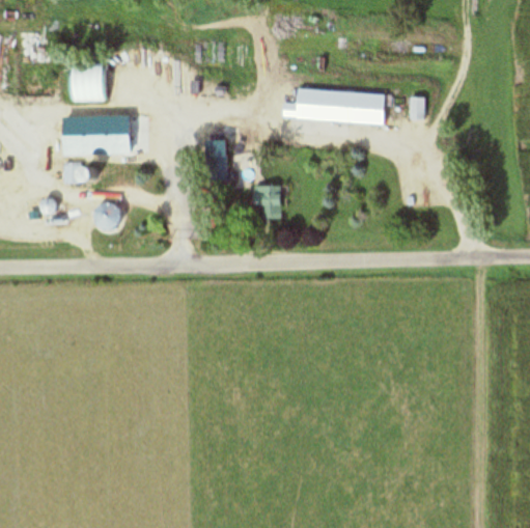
[(105,61),(71,61),(71,100),(105,100),(105,61)]
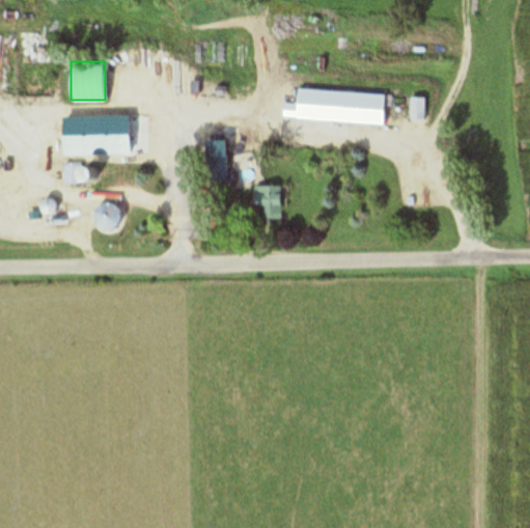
[(384,93),(296,88),(295,118),(383,123),(384,93)]
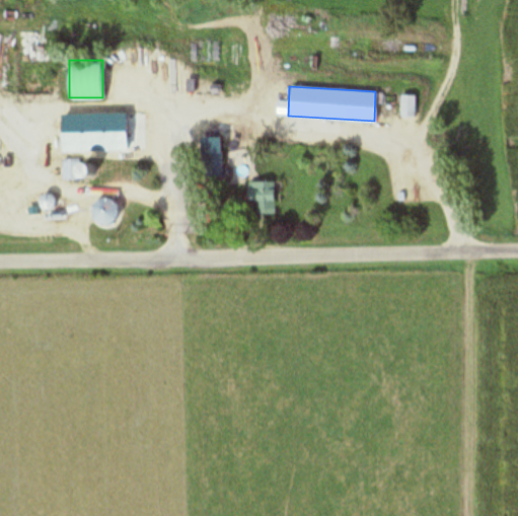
[(238,123),(211,123),(211,139),(238,139),(238,123)]
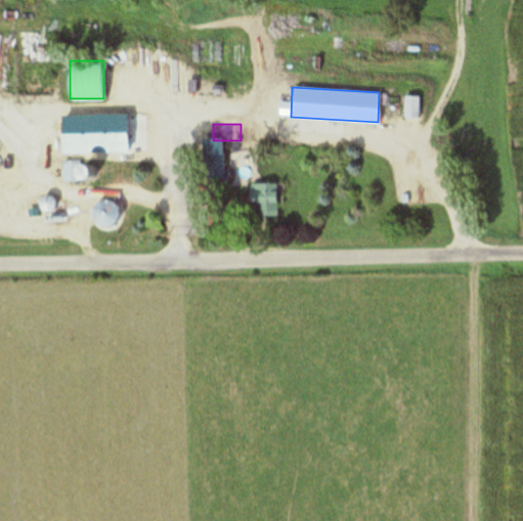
[(153,159),(151,132),(53,133),(53,160),(153,159)]
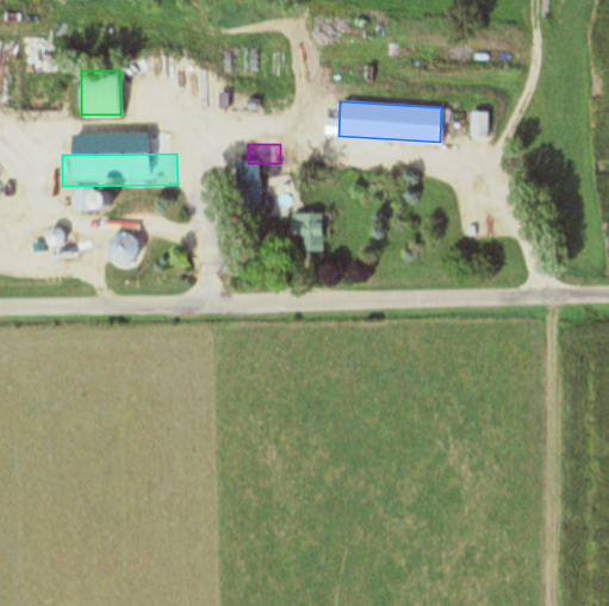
[(261,208),(261,176),(238,176),(238,208),(261,208)]
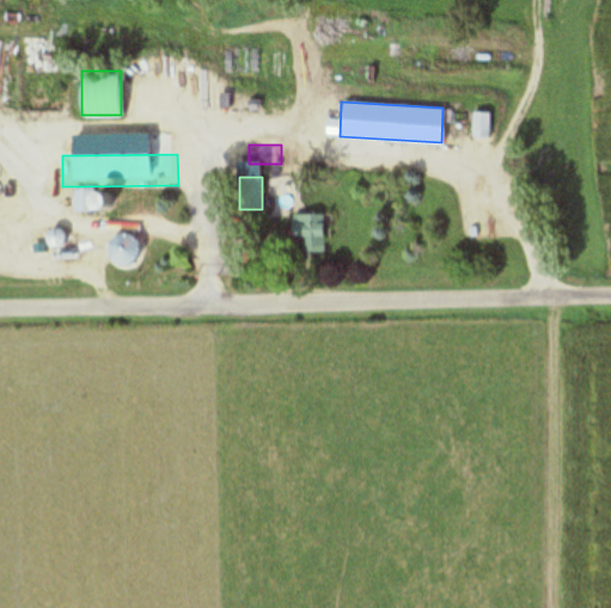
[(111,209),(111,192),(73,192),(73,209),(111,209)]
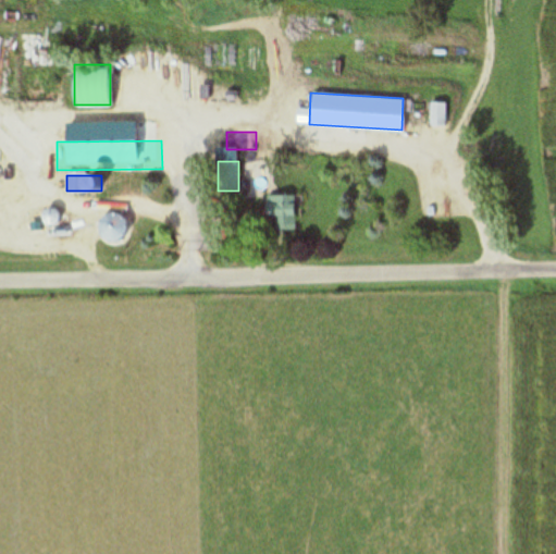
[(0,202),(19,199),(16,185),(0,187),(0,202)]
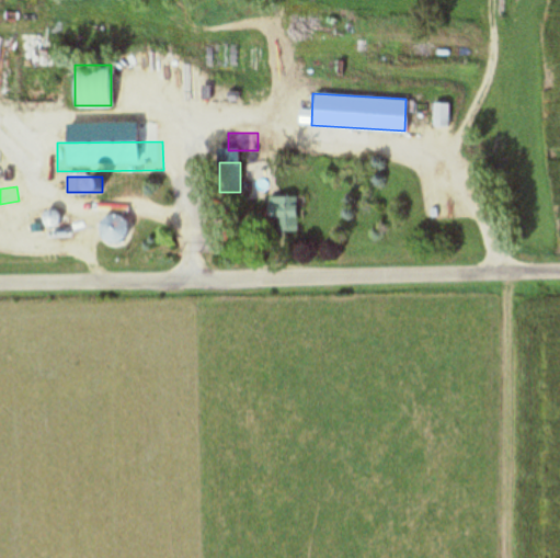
[(296,195),(267,195),(267,215),(276,215),(276,231),(296,231),(296,195)]
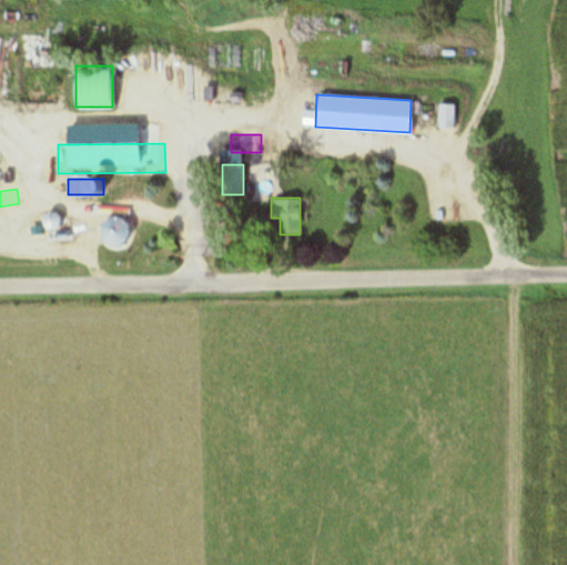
[(103,244),(124,244),(124,213),(103,213),(103,244)]
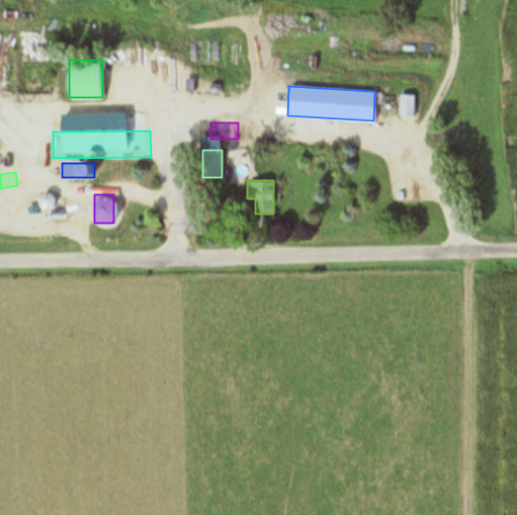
[(52,203),(47,196),(39,200),(44,207),(52,203)]
